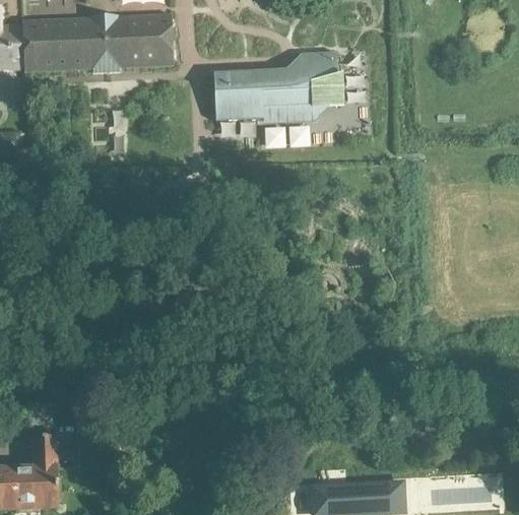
[(1,25),(0,4),(0,66),(10,66),(10,67),(24,66),(23,24),(1,25)]
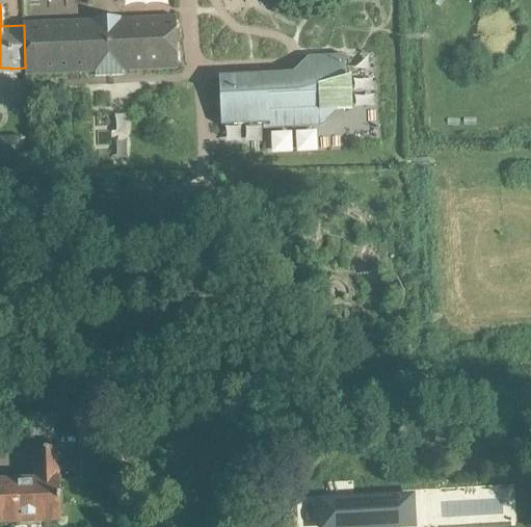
[(26,70),(182,69),(180,9),(24,15),(24,25),(25,68),(26,70)]
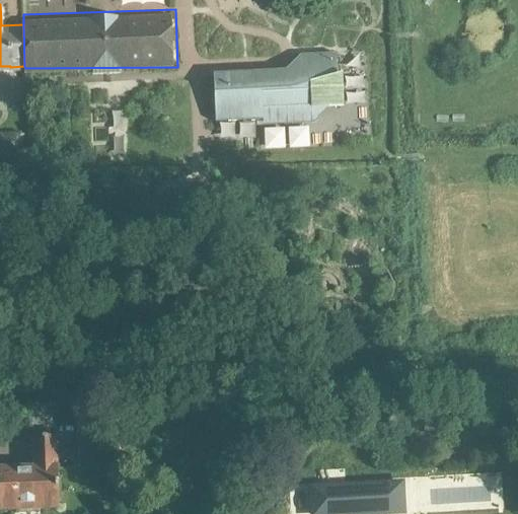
[(213,71),(215,119),(226,119),(307,115),(319,100),(338,99),(335,50),(299,51),(299,52),(285,67),(213,71)]
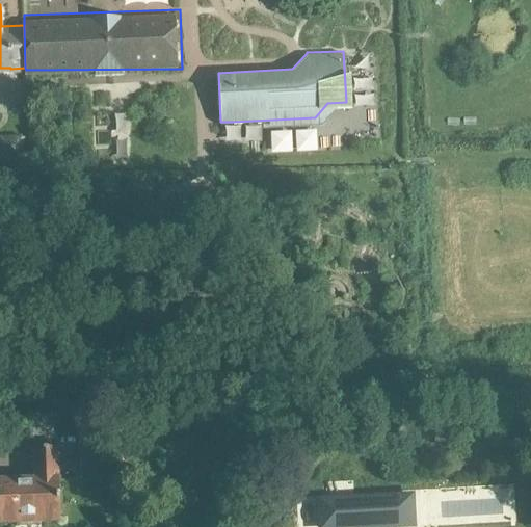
[(25,132),(0,133),(0,159),(26,158),(25,132)]
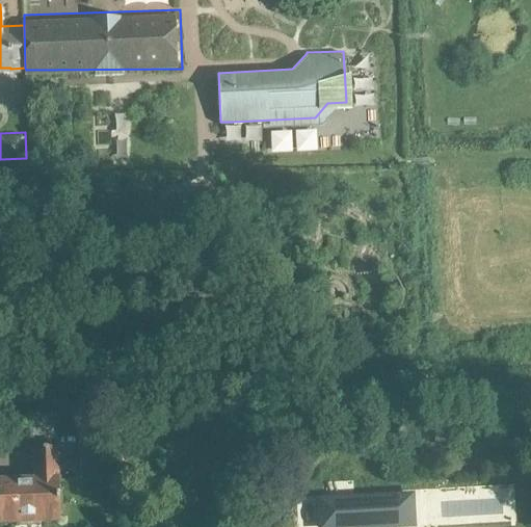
[(52,428),(52,409),(28,409),(29,429),(52,428)]
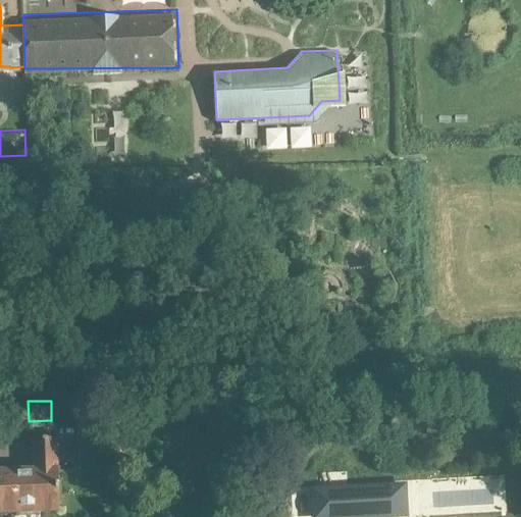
[(427,419),(425,430),(440,432),(443,422),(427,419)]
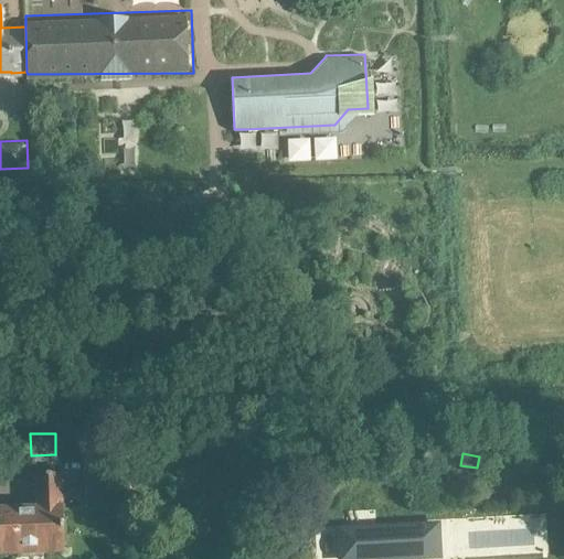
[(0,550),(63,549),(61,473),(32,474),(33,506),(0,507),(0,550)]
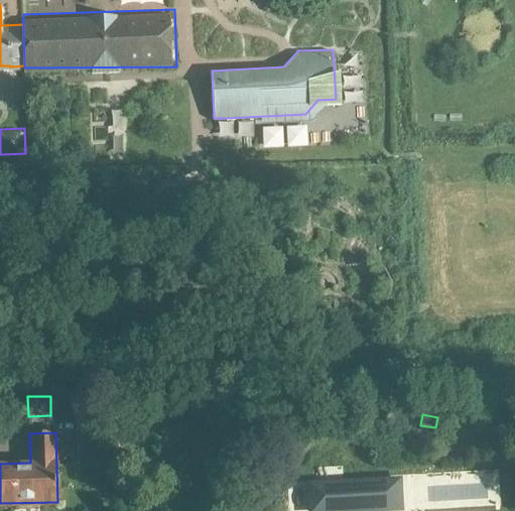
[(318,483),(310,484),(311,509),(329,509),(329,510),(353,510),(353,507),(398,505),(397,479),(340,482),(318,483)]
